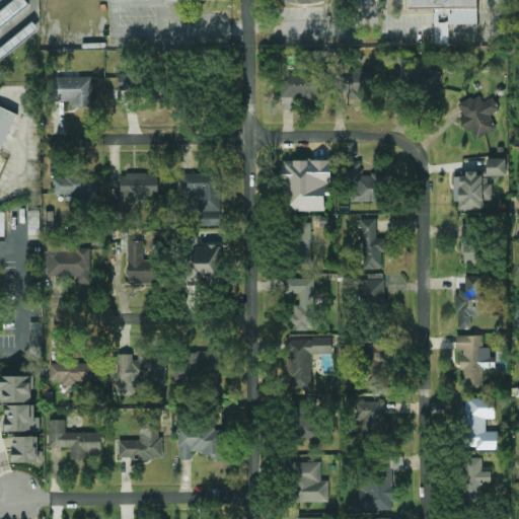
[(410,0),(410,8),(448,7),(448,23),(477,23),(476,0),(410,0)]
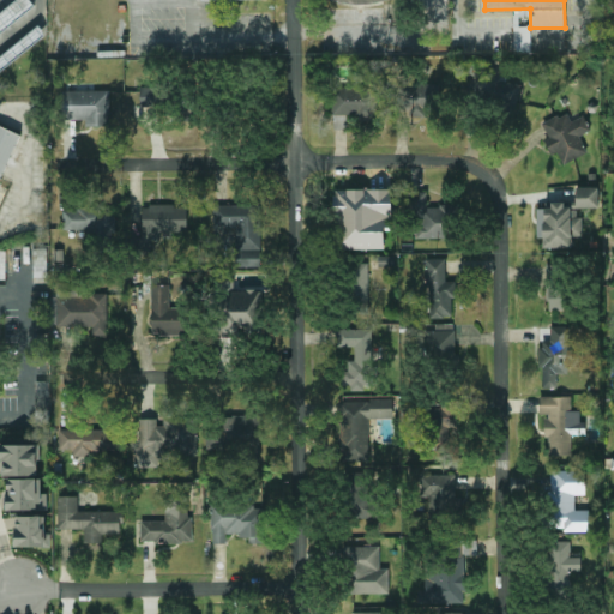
[(474,101),(517,108),(521,84),(500,80),(503,64),(480,60),(474,101)]
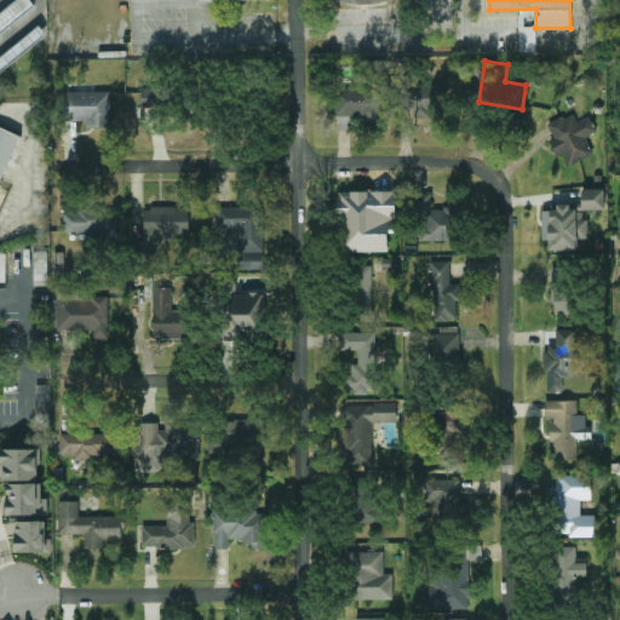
[(399,96),(414,124),(440,109),(435,98),(446,92),(436,75),(399,96)]
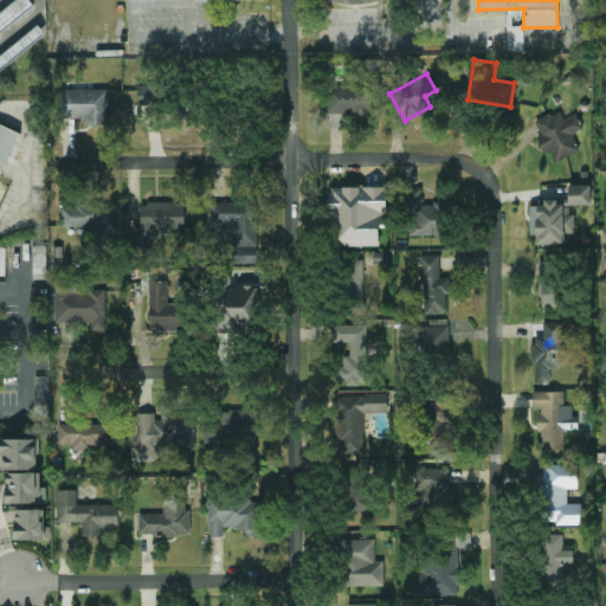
[(140,104),(153,104),(153,86),(139,86),(140,104)]
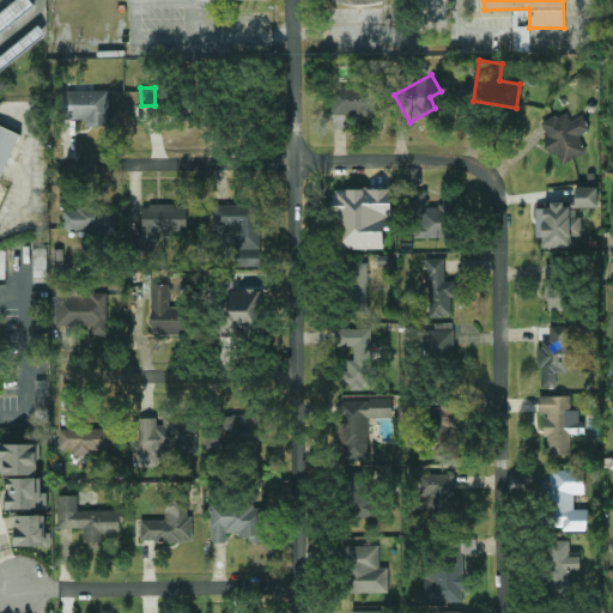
[(332,87),(333,129),(349,129),(349,121),(372,120),(372,109),(378,109),(378,87),(332,87)]
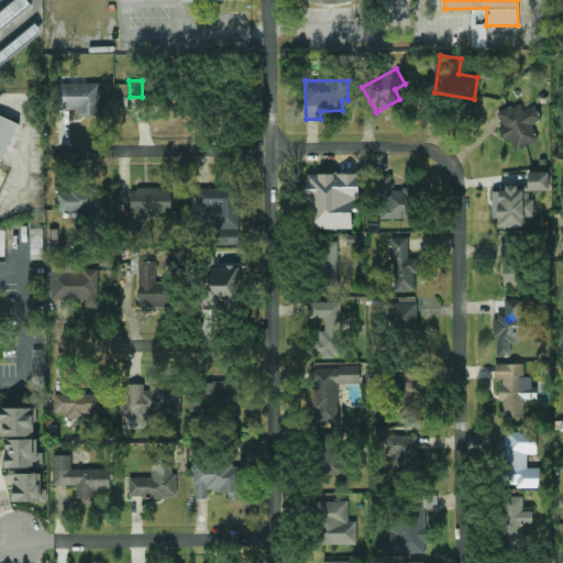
[(100,84),(57,84),(58,110),(78,110),(78,117),(101,116),(100,84)]
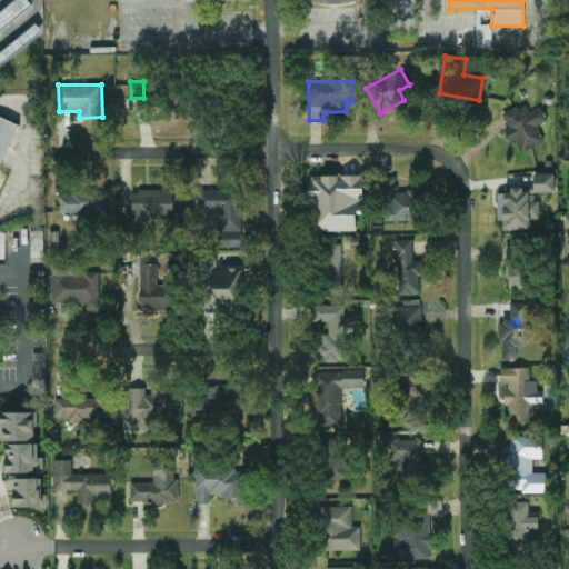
[(502,116),(509,127),(503,130),(511,145),(516,141),(522,153),(545,141),(537,127),(547,121),(540,108),(530,113),(525,103),(502,116)]
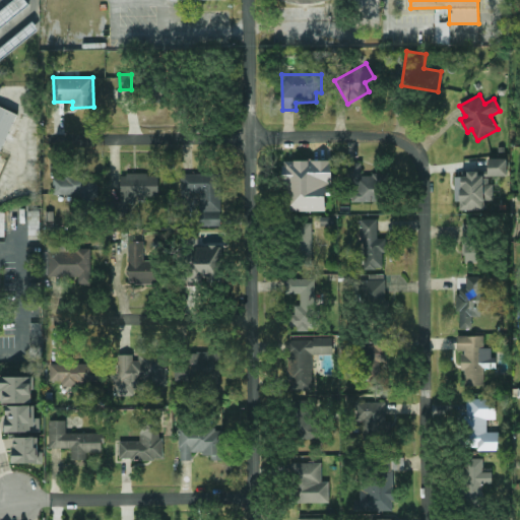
[(0,147),(3,148),(17,114),(0,107),(0,147)]
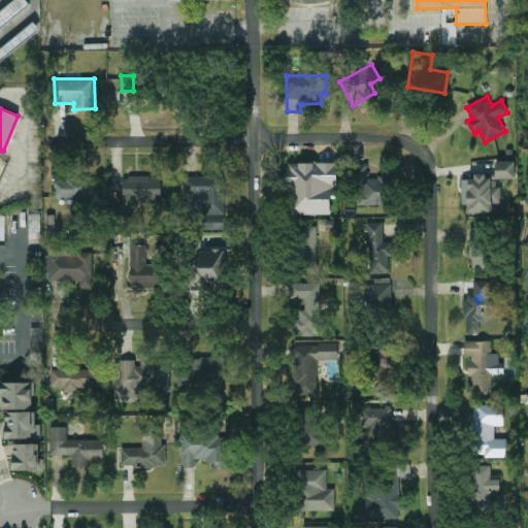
[(515,161),(495,162),(495,177),(515,177),(515,161)]
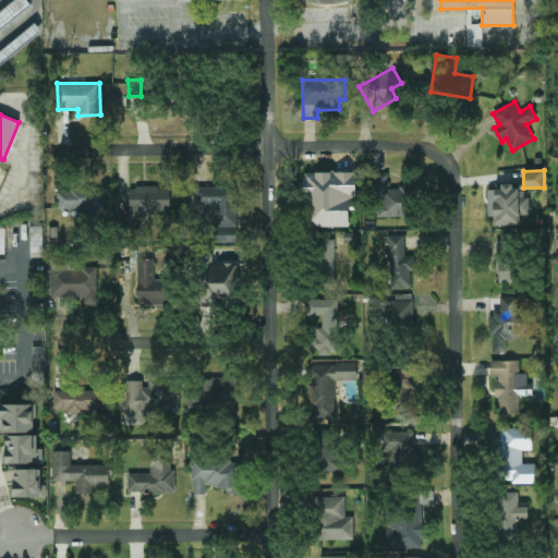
[(356,172),(304,172),(304,227),(349,227),(350,207),(356,208),(356,172)]
